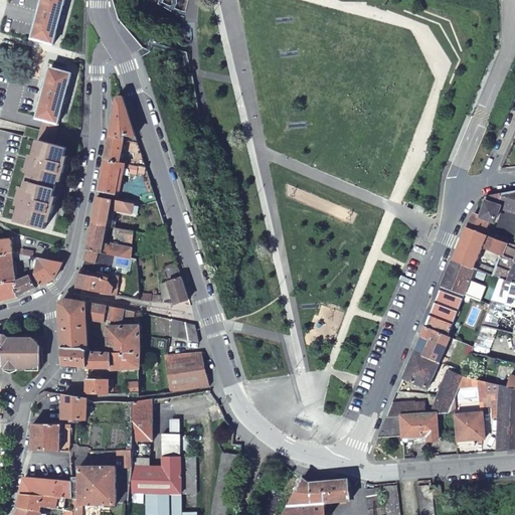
[(63,0),(40,0),(31,36),(52,42),(63,0)]
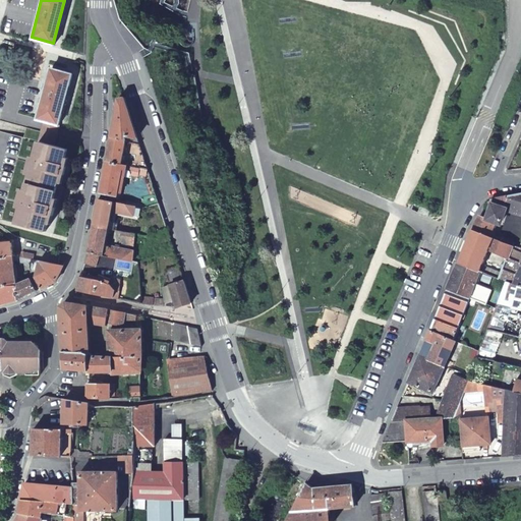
[(71,74),(51,68),(38,118),(44,120),(58,124),(71,74)]
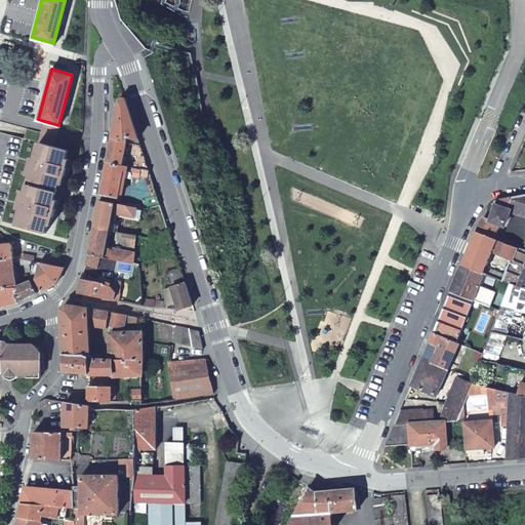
[(119,98),(112,136),(127,139),(127,142),(140,144),(126,97),(119,98)]
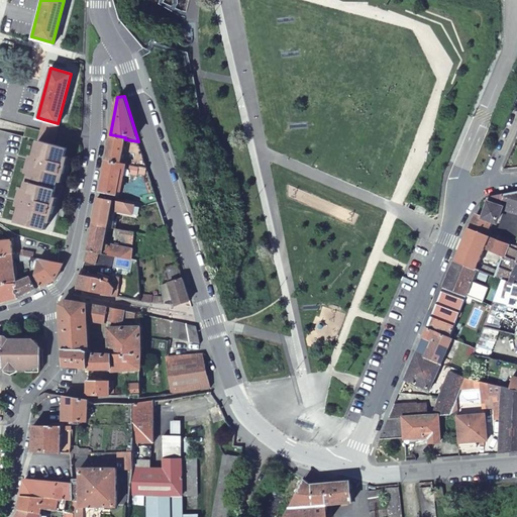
[(56,129),(58,123),(43,119),(42,126),(39,139),(53,143),(56,129)]
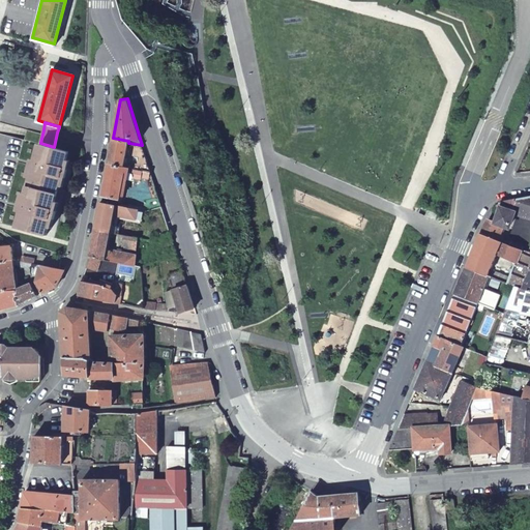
[(142,169),(149,170),(142,145),(128,143),(128,141),(113,138),(108,163),(142,169)]
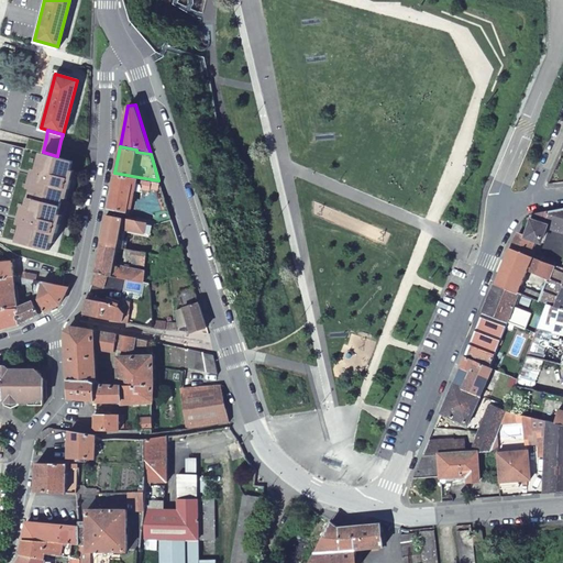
[(31,197),(64,206),(74,170),(70,169),(73,161),(57,156),(43,152),(31,197)]
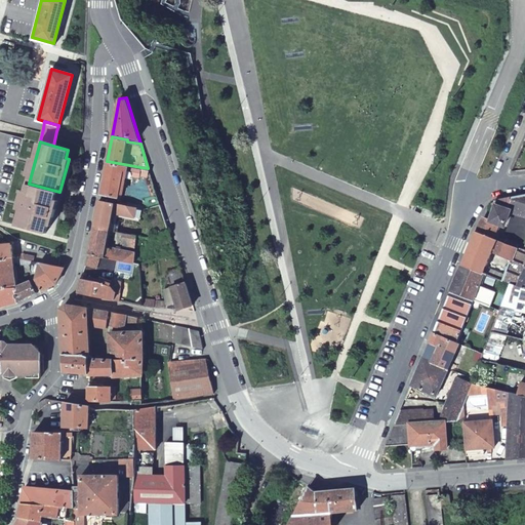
[(107,161),(101,195),(118,198),(124,168),(132,169),(132,172),(139,173),(140,167),(107,161)]
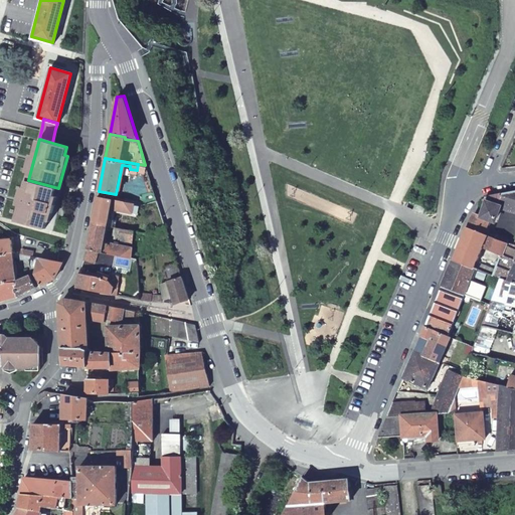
[(58,188),(28,180),(17,220),(45,228),(47,220),(50,221),(58,188)]
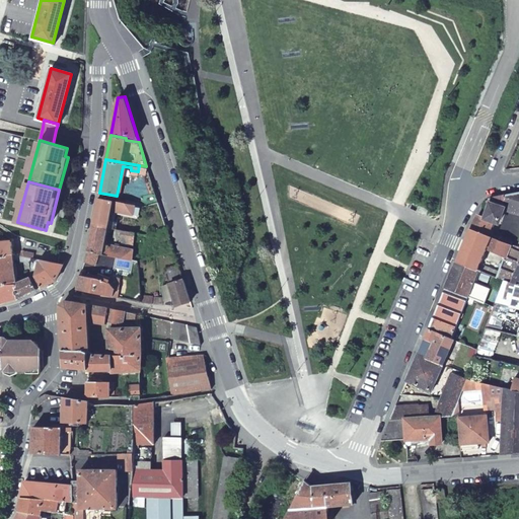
[(157,201),(153,190),(139,194),(143,205),(157,201)]
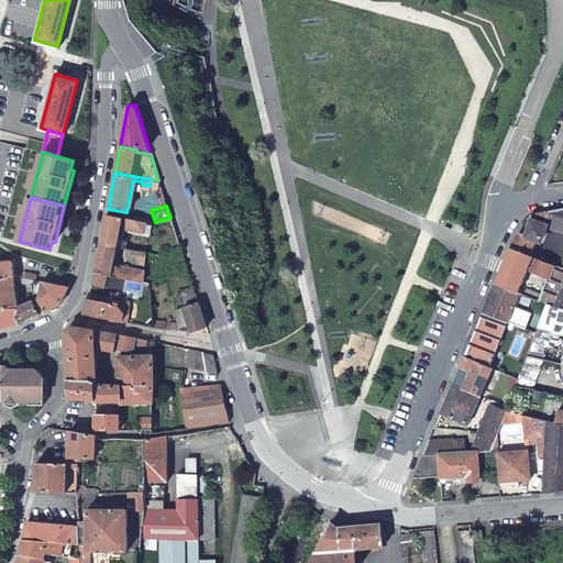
[(543,224),(562,230),(562,208),(549,209),(543,224)]
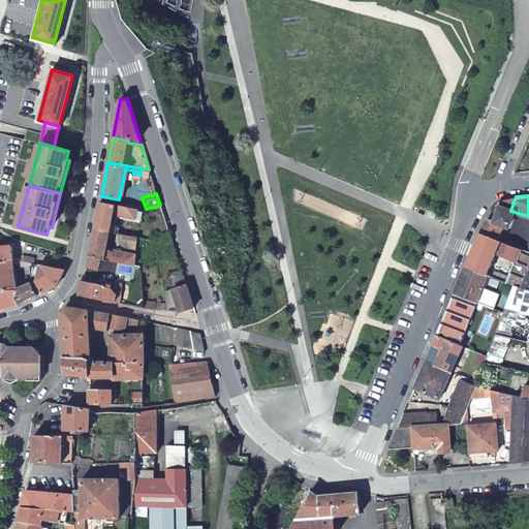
[(503,227),(510,211),(502,208),(505,199),(500,200),(495,205),(499,206),(494,220),(488,218),(478,234),(493,240),(498,225),(503,227)]
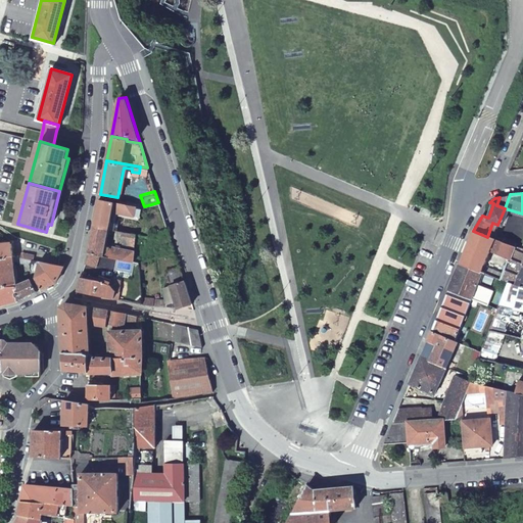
[(135,217),(137,207),(99,199),(94,227),(135,234),(137,225),(111,220),(113,212),(135,217)]
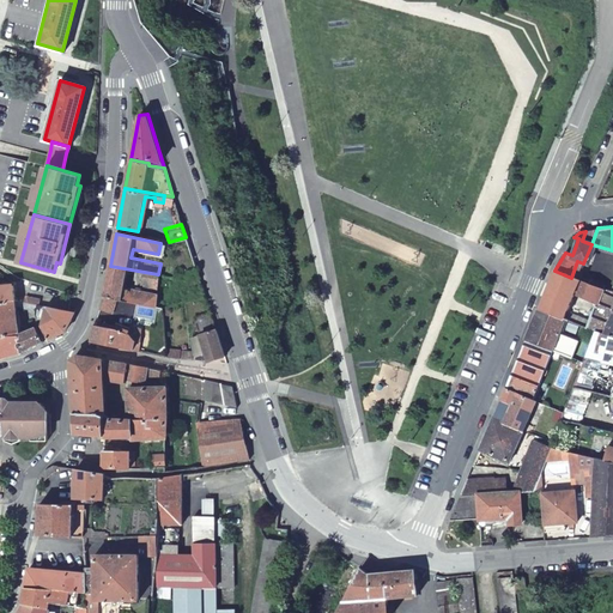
[(489,240),(485,247),(505,256),(509,248),(489,240)]
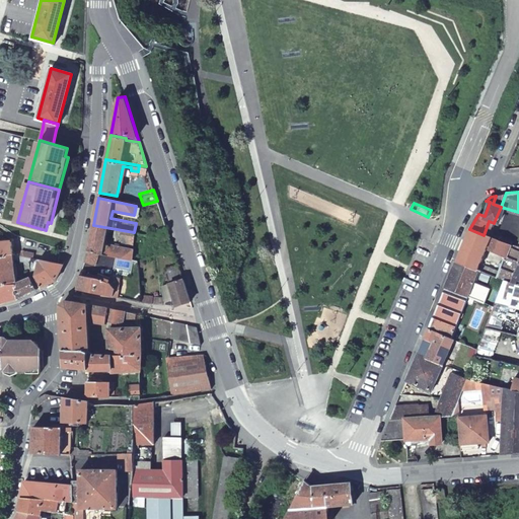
[(138,233),(134,232),(93,225),(88,251),(97,253),(132,261),(138,233)]
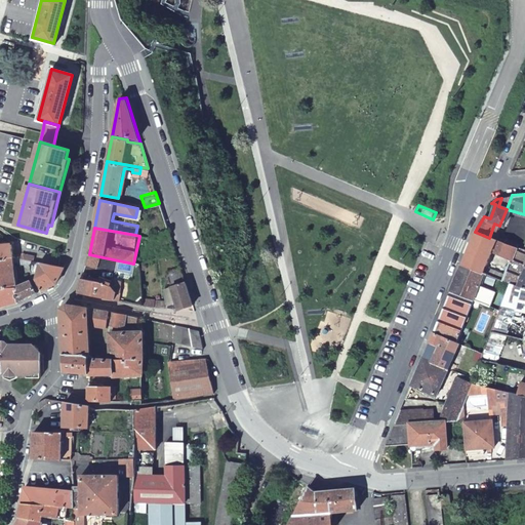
[(509,259),(514,247),(489,238),(475,232),(460,266),(482,274),(490,253),(509,259)]
